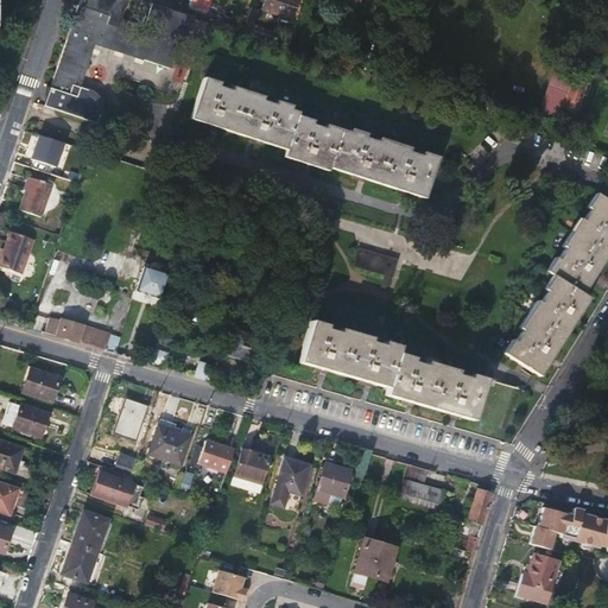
[(96,40),(170,67),(181,35),(187,37),(194,16),(154,1),(146,23),(122,14),(127,0),(82,0),(93,4),(87,19),(76,14),(52,84),(45,105),(99,121),(101,112),(100,112),(99,112),(90,90),(90,89),(92,88),(81,84),(96,40)]
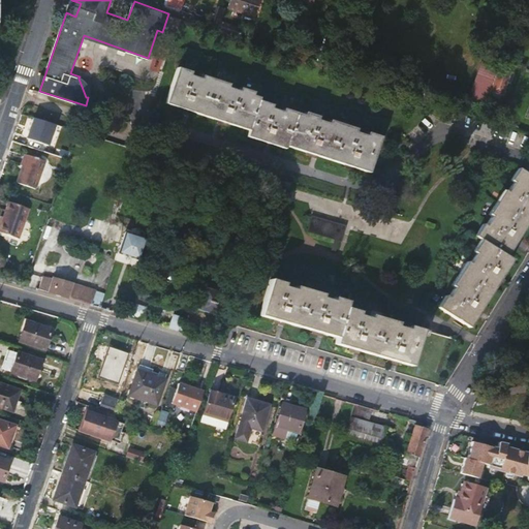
[(81,3),(71,0),(70,0),(66,12),(75,17),(81,3)]
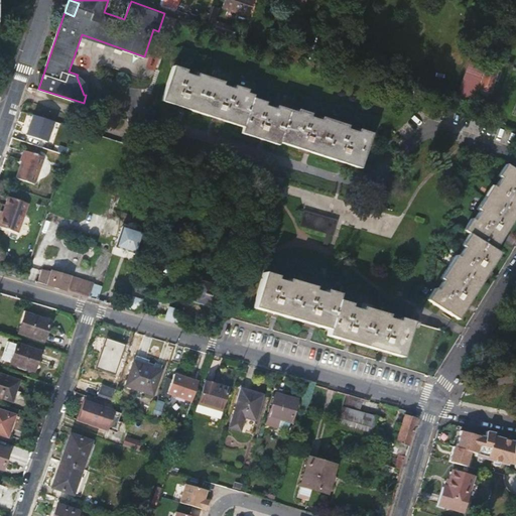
[(247,16),(252,1),(248,0),(227,0),(225,9),(247,16)]
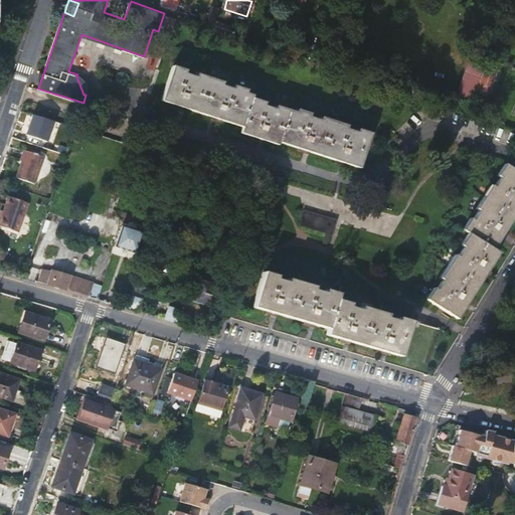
[(197,113),(210,78),(197,74),(196,76),(185,72),(185,70),(173,65),(162,96),(161,100),(180,106),(183,108),(186,109),(197,113)]
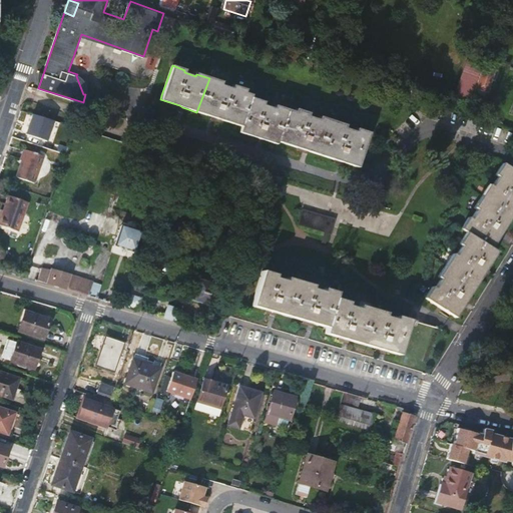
[(494,70),(483,65),(475,87),(487,91),(494,70)]
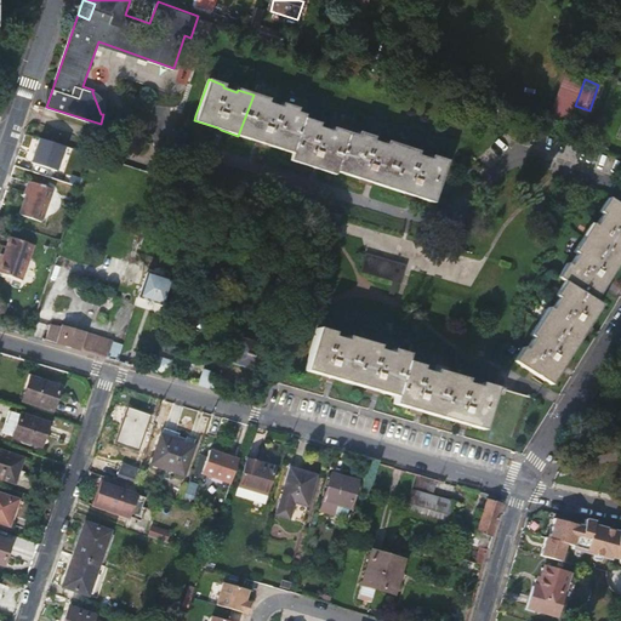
[(502,104),(535,115),(542,98),(510,86),(502,104)]
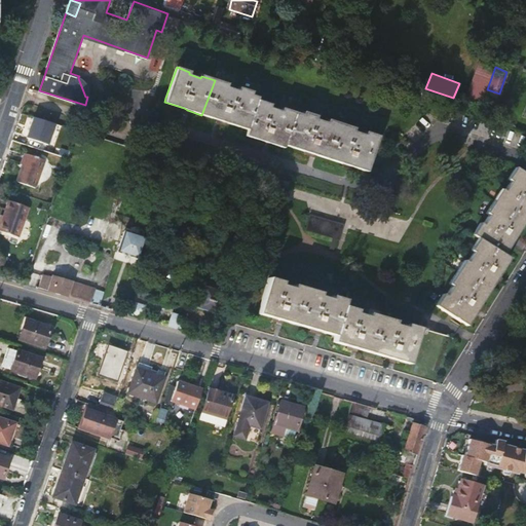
[(82,80),(78,77),(78,78),(85,97),(86,97),(87,95),(87,90),(86,87),(84,82),(82,80)]
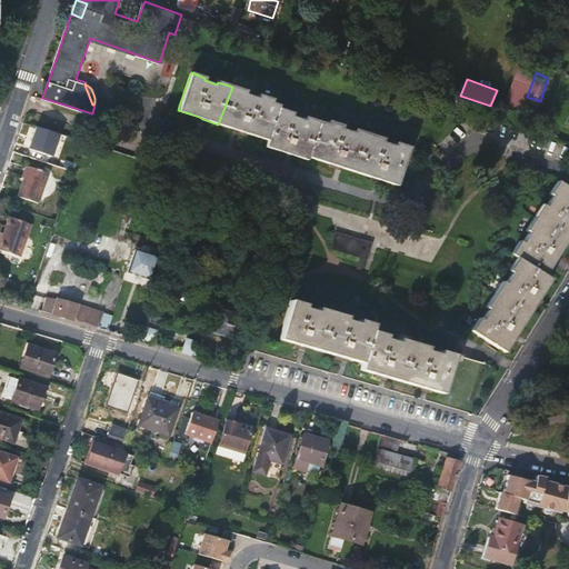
[(240,132),(268,141),(279,110),(280,108),(273,106),(275,102),(260,97),(259,100),(246,95),(247,92),(232,87),(218,125),(232,129),(237,131),(240,132)]
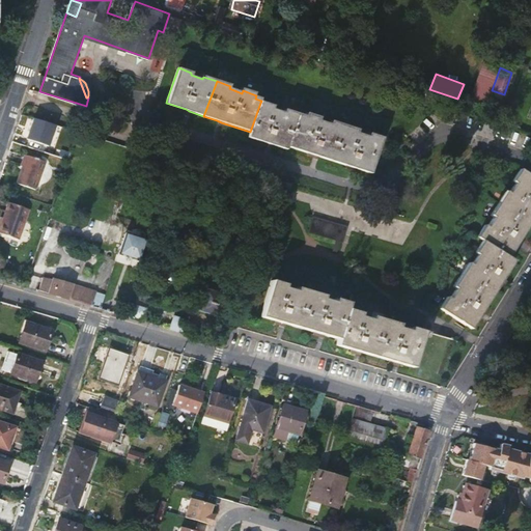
[(286,148),(298,116),(283,111),(282,115),(272,111),(273,108),(260,103),(250,132),(248,139),(262,144),(267,146),(271,147),(284,152),(286,148)]
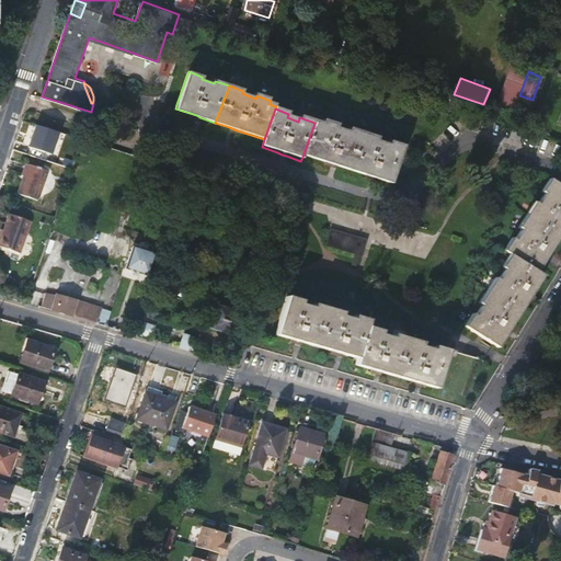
[(348,173),(362,136),(351,132),(350,135),(336,130),(338,127),(322,123),(321,125),(315,123),(302,157),(330,167),(334,168),(336,169),(348,173)]
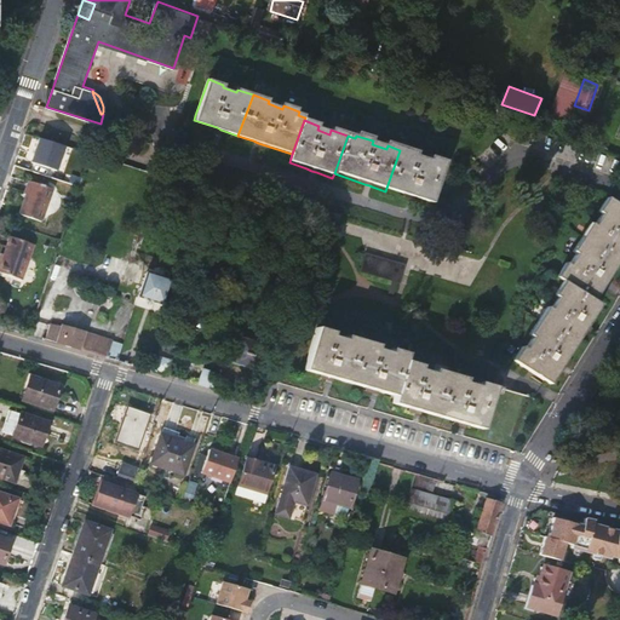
[(58,170),(65,145),(40,137),(32,162),(58,170)]
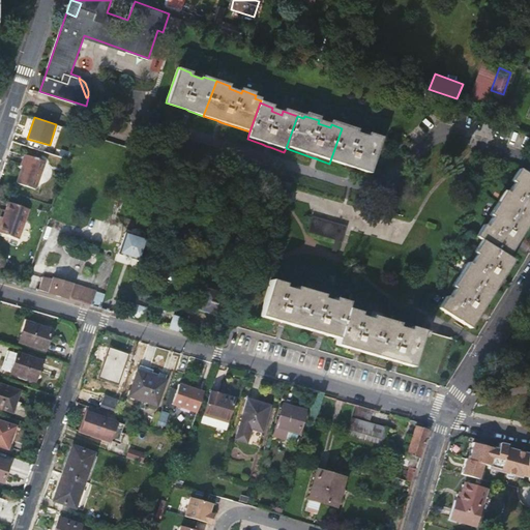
[(354,133),(342,128),(329,164),(345,169),(347,170),(351,171),(366,176),(369,170),(379,142),(365,137),(364,140),(353,136),(354,133)]
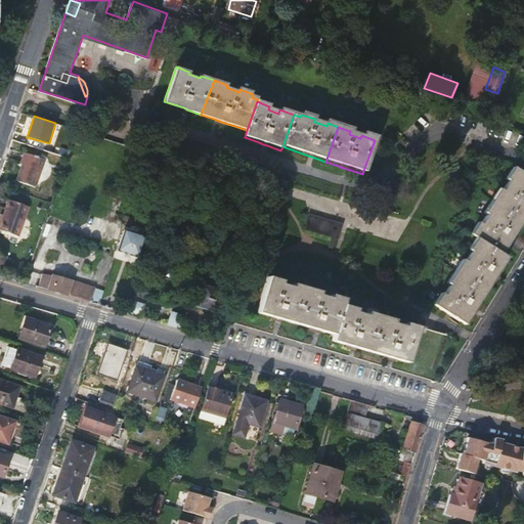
[(44,159),(24,153),(19,164),(22,165),(16,180),(35,186),(44,159)]
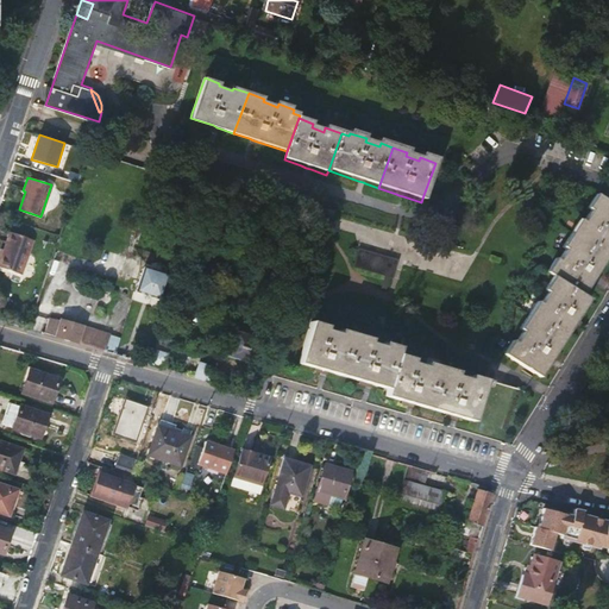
[(198,196),(201,186),(179,179),(175,189),(198,196)]
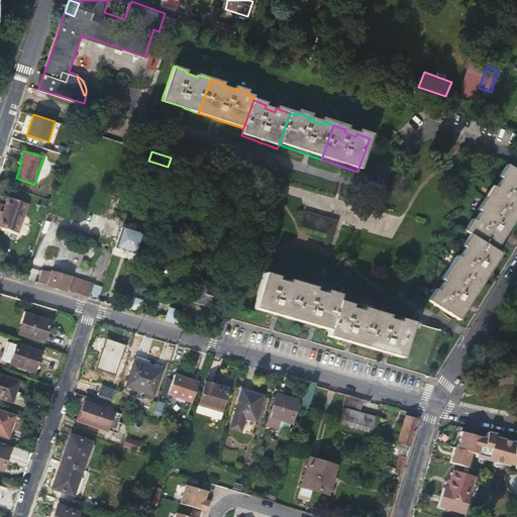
[(171,158),(168,167),(164,181),(170,183),(178,160),(171,158)]
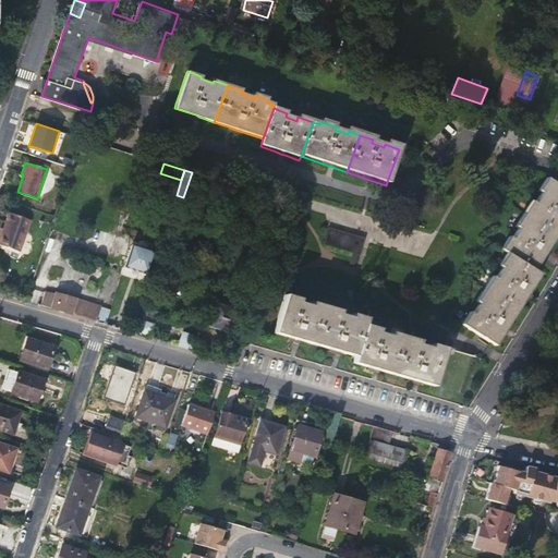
[(528,201),(520,213),(554,233),(557,227),(557,185),(542,177),(534,189),(537,191),(530,203),(528,201)]
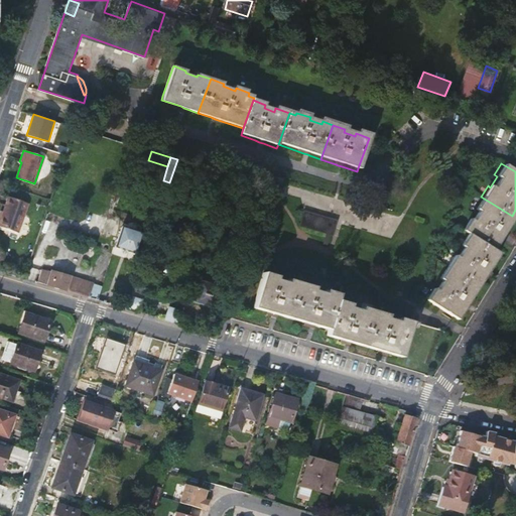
[(3,210),(0,218),(0,226),(18,232),(27,203),(7,197),(3,210)]
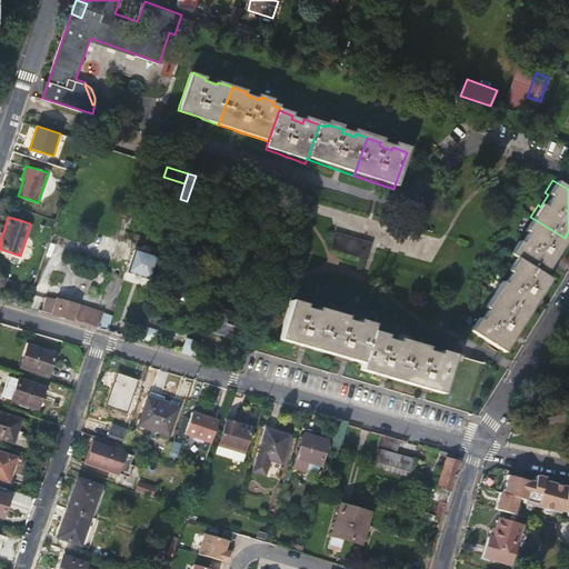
[(565,238),(530,217),(522,230),(526,232),(519,243),(516,241),(507,255),(513,258),(542,276),(553,257),(565,238)]
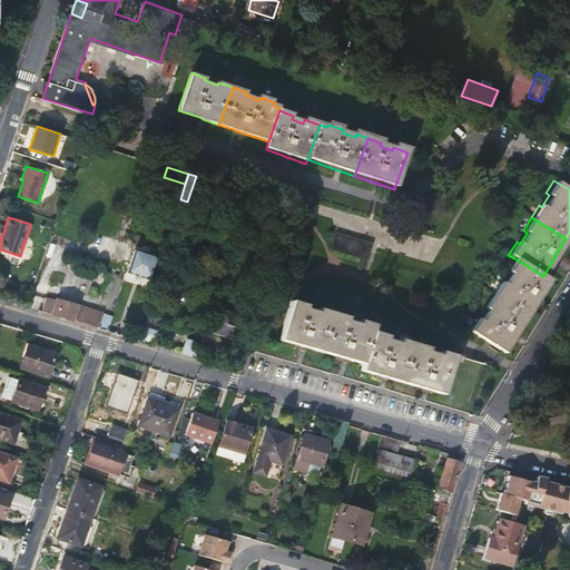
[(372,244),(335,233),(330,252),(360,259),(357,269),(362,272),(364,261),(367,262),(372,244)]
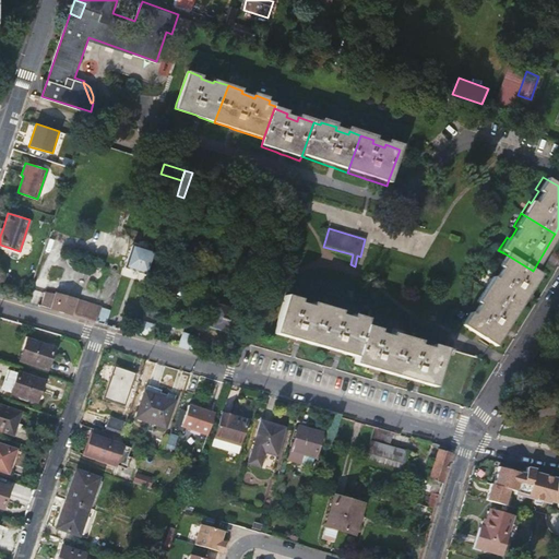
[(164,256),(132,245),(126,268),(156,277),(164,256)]
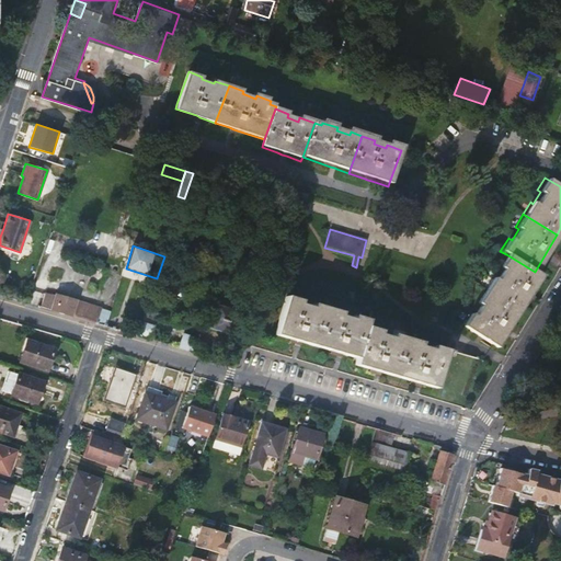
[(535,272),(506,254),(497,267),(501,270),(494,281),(492,279),(484,290),(519,312),(529,295),(541,276),(535,272)]
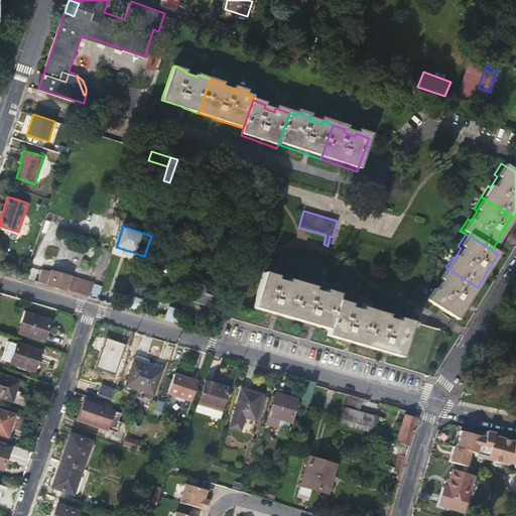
[(38,281),(45,284),(50,269),(43,267),(38,281)]
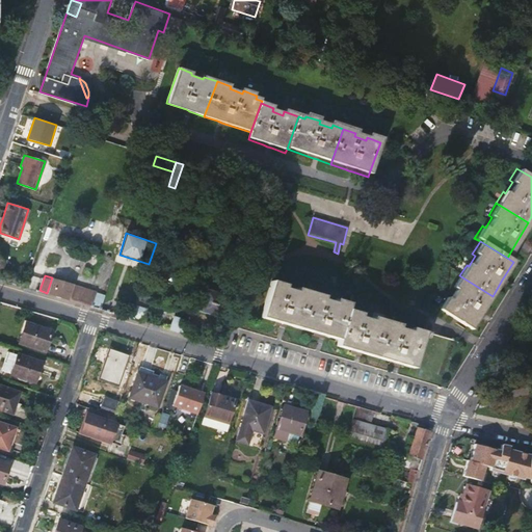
[(493,296),(459,275),(451,290),(454,292),(449,300),(447,298),(440,310),(455,320),(460,323),(462,324),(472,329),(481,314),(493,296)]
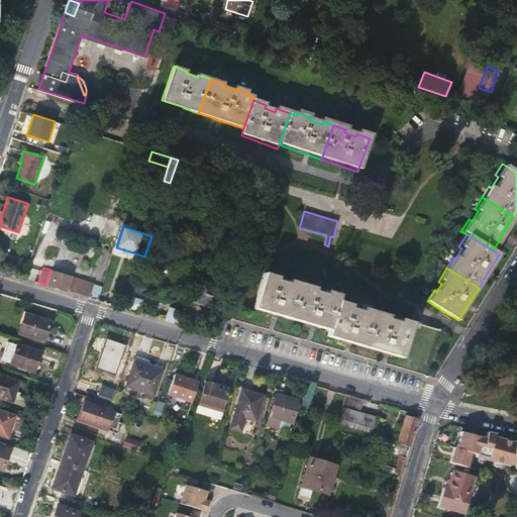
[(69,286),(71,277),(52,271),(47,287),(72,294),(73,287),(69,286)]
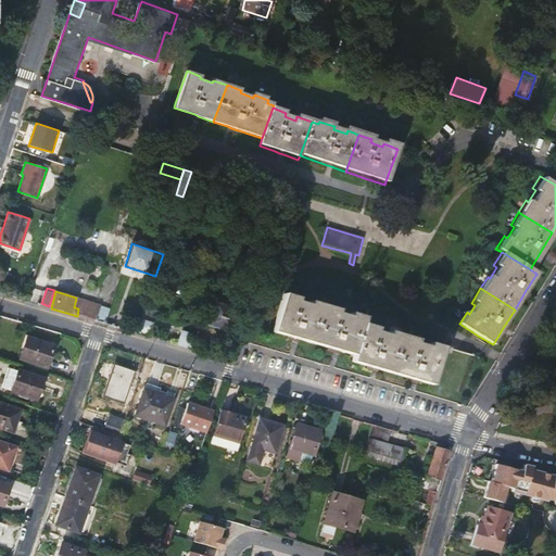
[(313,343),(325,305),(310,301),(308,304),(298,301),(299,297),(285,292),(275,323),(273,330),(297,338),(313,343)]
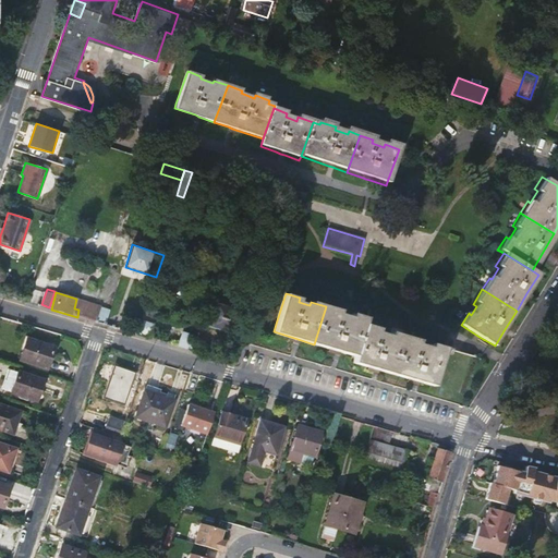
[(92,303),(87,319),(95,322),(100,305),(92,303)]
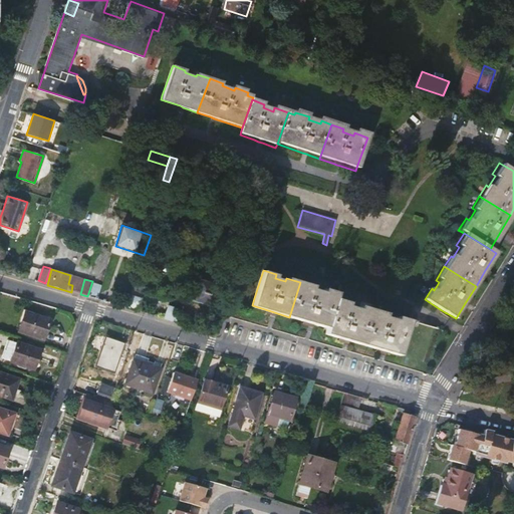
[(194,300),(213,306),(220,286),(200,280),(194,300)]
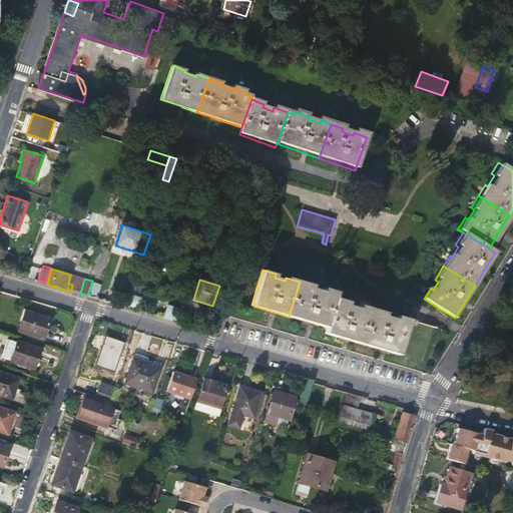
[(300,282),(289,317),(311,323),(326,328),(336,298),(337,293),(324,289),(323,293),(313,289),(314,286),(300,282)]
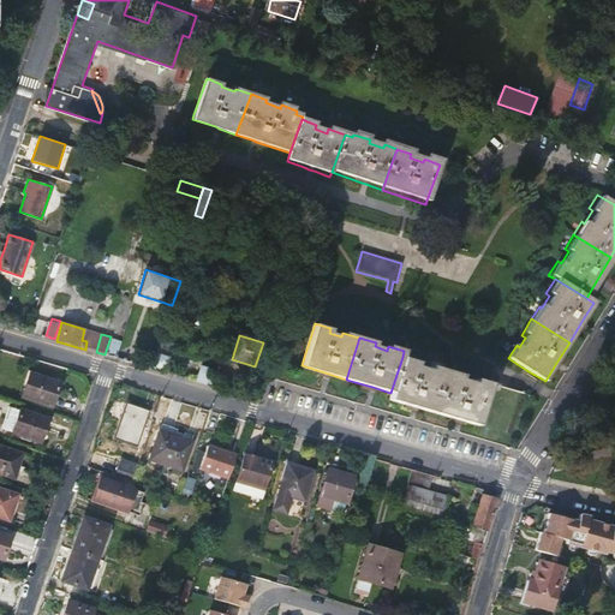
[(167,357),(155,353),(150,368),(163,371),(167,357)]
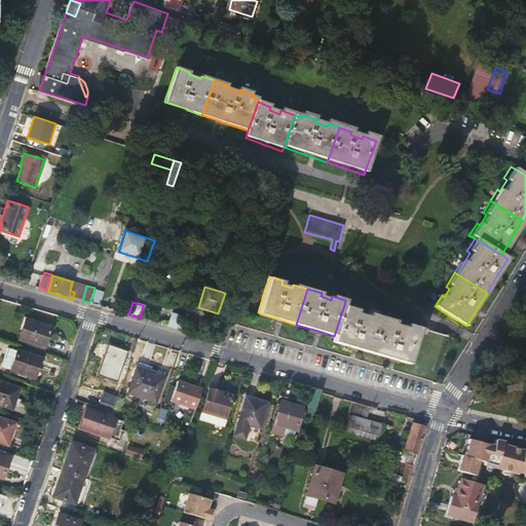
[(355,348),(371,352),(382,317),(370,313),(369,316),(357,312),(358,309),(344,305),(334,336),(333,341),(355,348)]
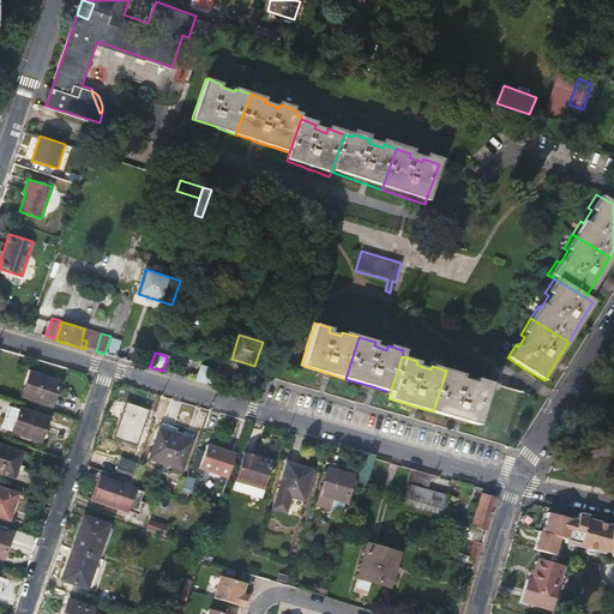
[(199,367),(196,380),(202,383),(218,387),(221,381),(211,378),(214,372),(199,367)]
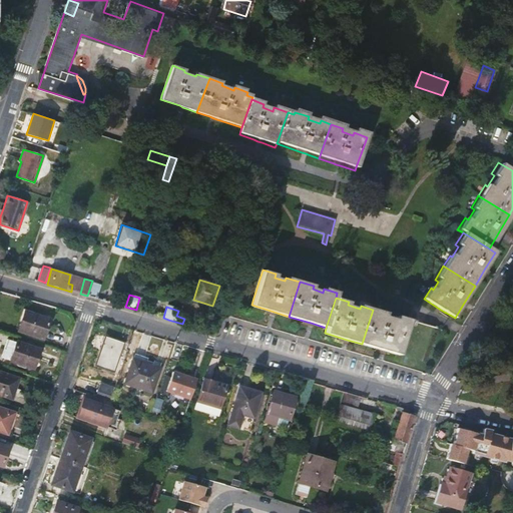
[(373,310),(362,344),(384,351),(399,356),(408,325),(409,320),(397,317),(396,320),(385,317),(386,314),(373,310)]
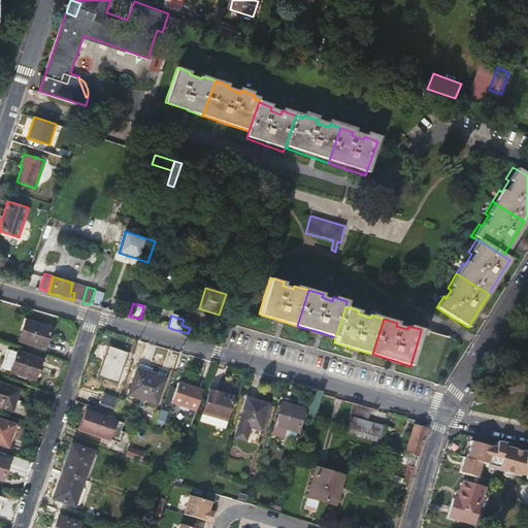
[(26,341),(48,350),(55,333),(32,325),(26,341)]
